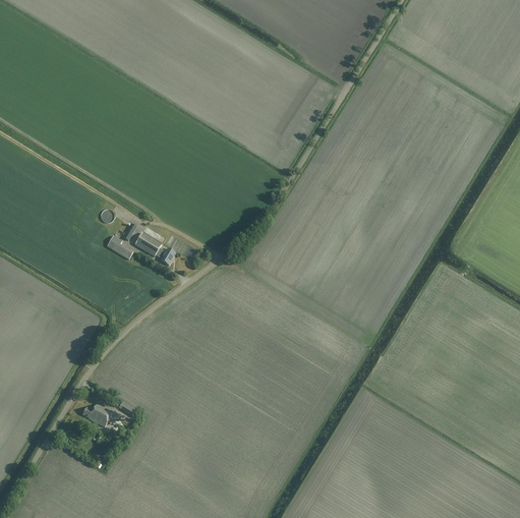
[(112,214),(107,208),(100,213),(105,219),(112,214)]
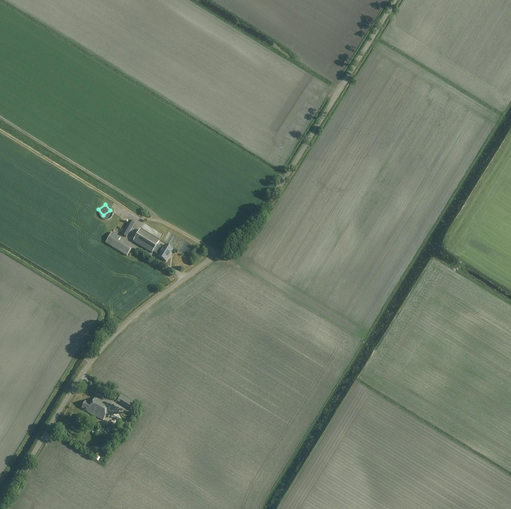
[(125,235),(134,221),(128,218),(120,231),(125,235)]
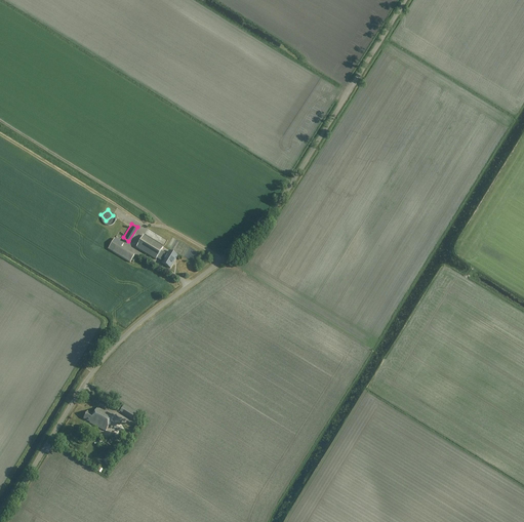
[(152,236),(155,231),(146,224),(142,229),(152,236)]
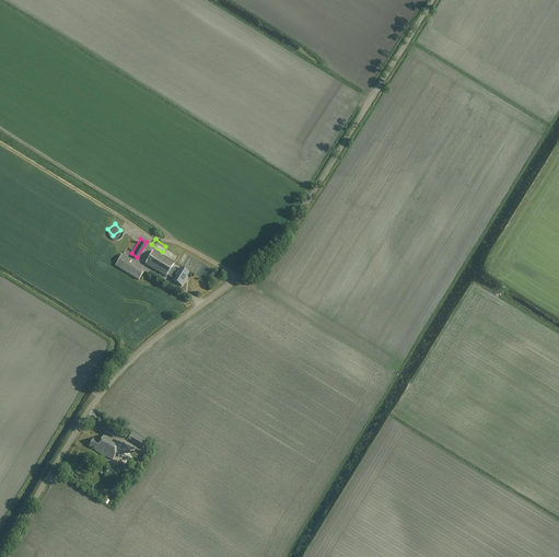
[(177,269),(171,265),(173,262),(152,248),(144,262),(165,274),(166,273),(173,276),(172,278),(181,283),(189,270),(179,265),(177,269)]
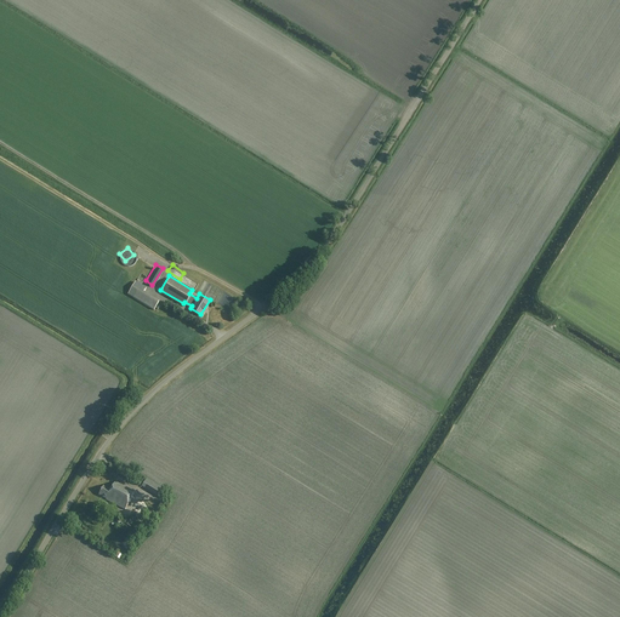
[(191,286),(195,280),(188,275),(183,283),(191,286)]
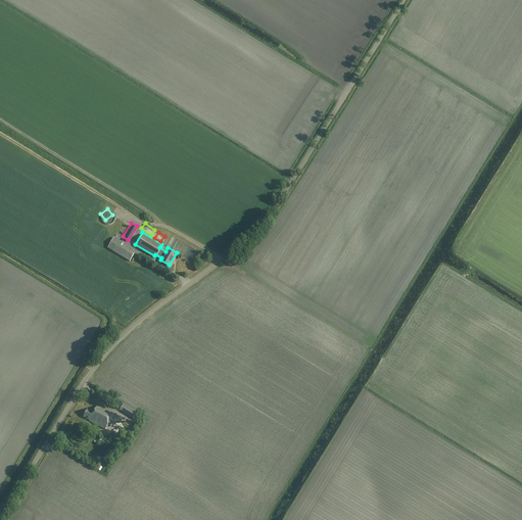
[(129,260),(133,251),(121,243),(123,240),(113,235),(107,246),(129,260)]
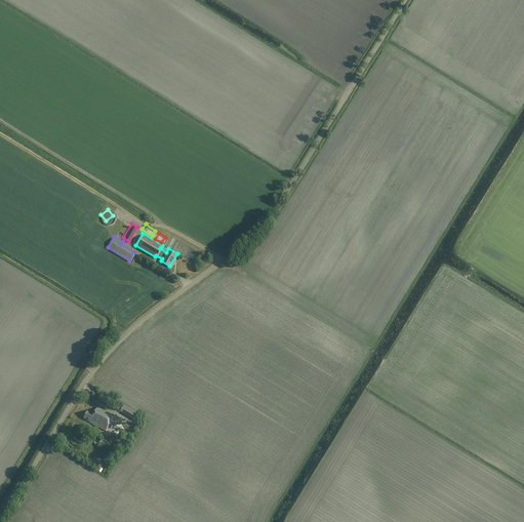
[(167,321),(163,326),(170,331),(173,326),(167,321)]
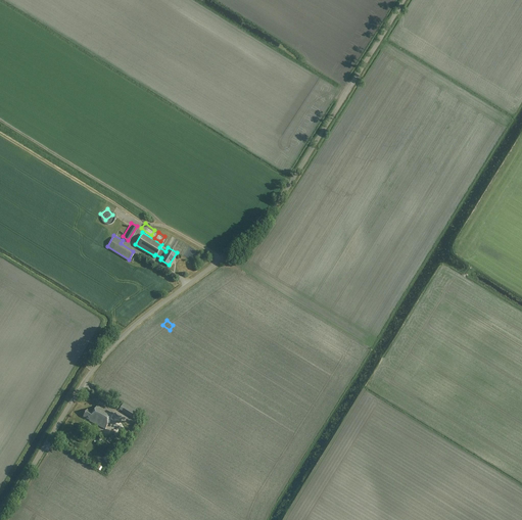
[(170,347),(173,339),(164,336),(161,344),(170,347)]
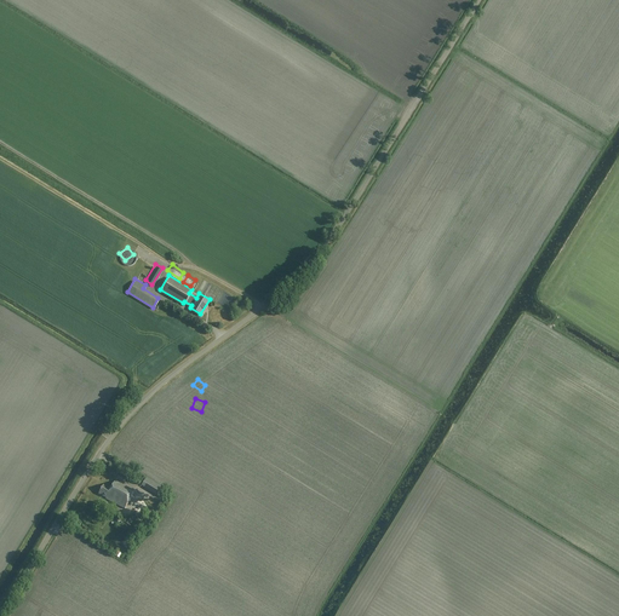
[(161,495),(166,488),(145,475),(141,483),(161,495)]
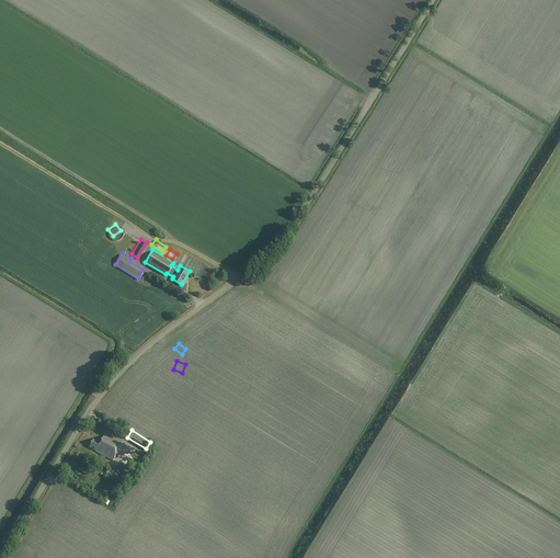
[(121,442),(103,433),(99,441),(92,437),(89,445),(95,448),(94,448),(112,458),(121,442)]
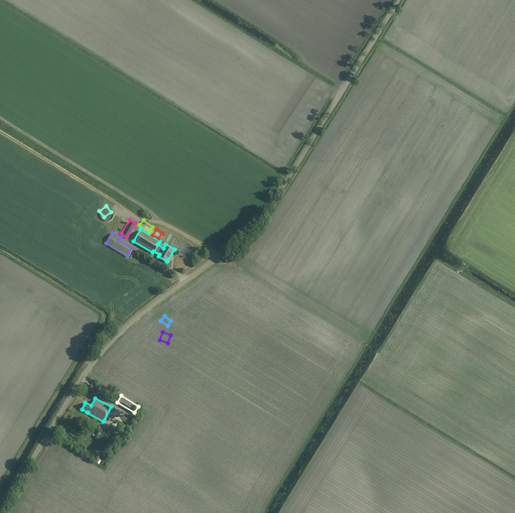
[(121,419),(117,412),(113,415),(117,421),(121,419)]
